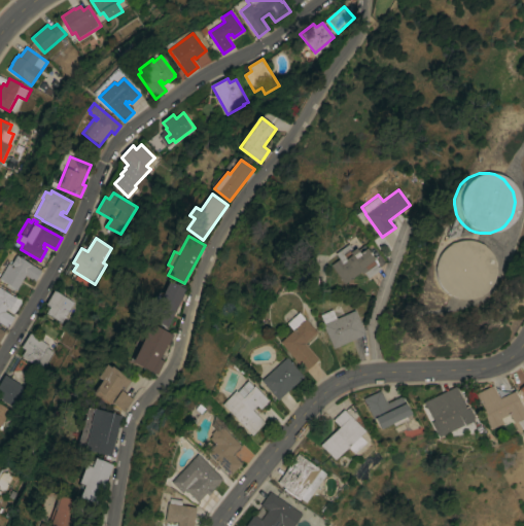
[(485,289),(481,293),(477,296),(472,299),(467,300),(461,301),(456,301),(451,299),(447,296),(442,293),(439,290),(435,286),(433,281),(431,276),(431,271),(431,266),(432,260),(434,255),(438,251),(442,247),(446,244),(450,242),(455,241),(460,240),(466,240),(470,242),(476,244),(480,247),(484,250),(487,254),(489,259),(491,265),(491,270),(491,275),(490,280),(488,285),(485,289)]
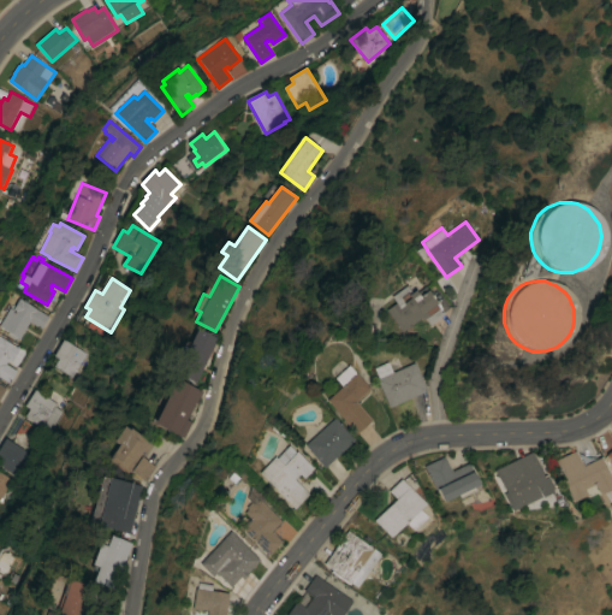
[(387,309),(397,303),(392,296),(408,285),(413,293),(415,290),(420,296),(428,290),(438,303),(438,305),(439,306),(440,306),(447,314),(432,325),(427,319),(425,320),(423,319),(404,332),(387,309)]
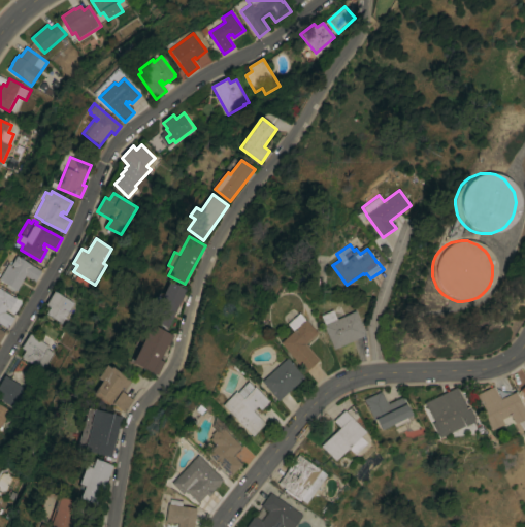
[(0,277),(8,264),(11,265),(17,256),(43,271),(36,283),(26,276),(18,291),(0,280),(0,277)]
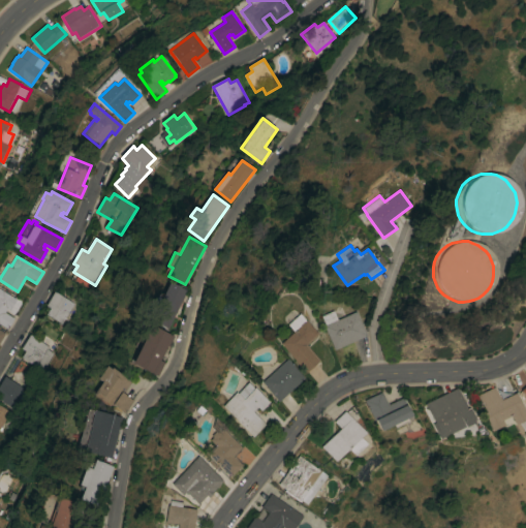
[(169,329),(152,320),(156,311),(152,308),(157,297),(159,298),(161,293),(164,294),(171,282),(188,290),(169,329)]
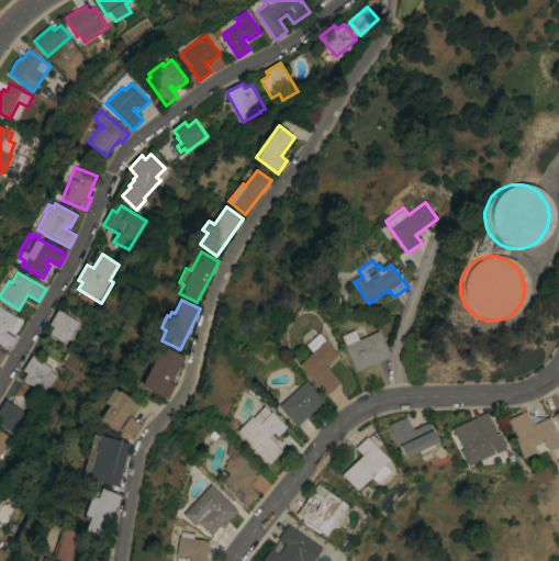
[(0,344),(0,307),(19,318),(12,329),(9,328),(7,333),(17,338),(9,349),(0,344)]
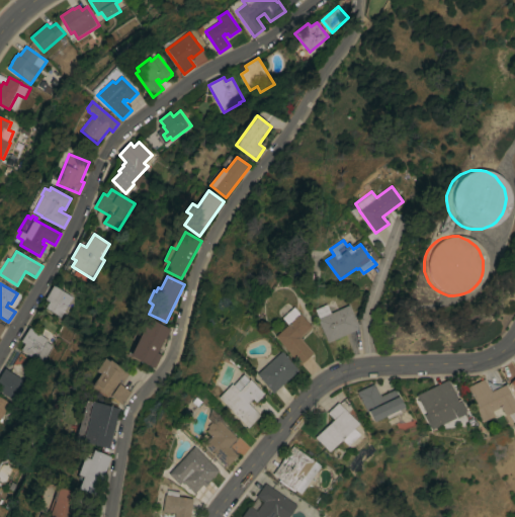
[(75,297),(63,318),(48,308),(51,302),(47,299),(55,285),(75,297)]
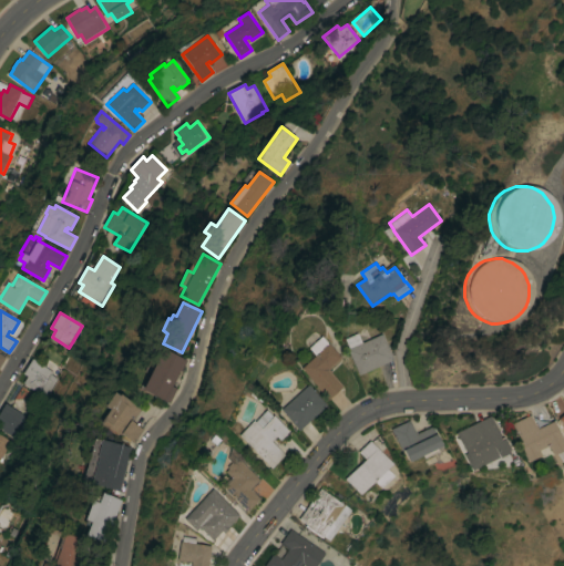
[(361,376),(349,350),(351,349),(347,339),(359,333),(363,343),(385,333),(396,360),(361,376)]
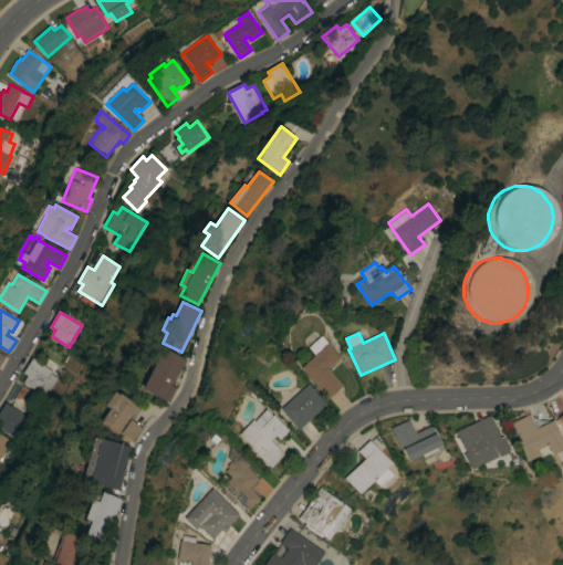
[(344,386),(329,399),(301,368),(315,355),(309,347),(322,335),(329,343),(330,343),(343,358),(330,369),(344,386)]
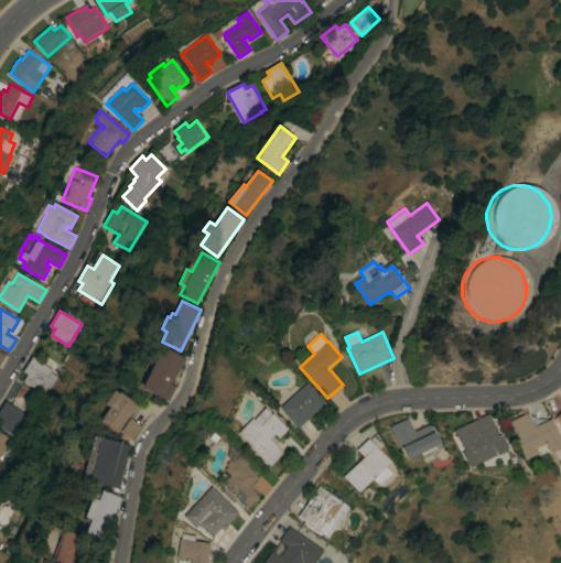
[(41,354),(58,364),(64,356),(46,346),(41,354)]
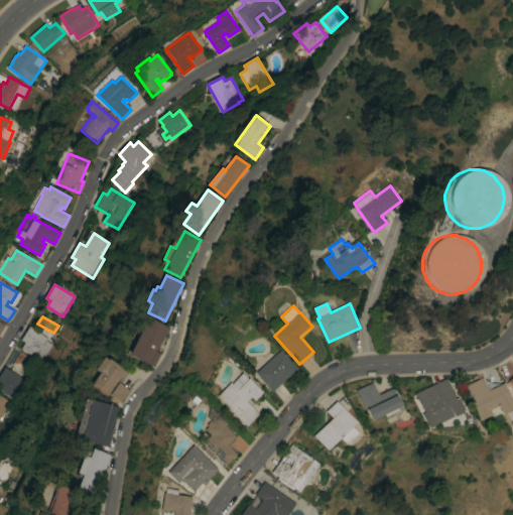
[(148,316),(170,329),(166,338),(164,337),(157,352),(162,354),(155,367),(130,355),(148,316)]
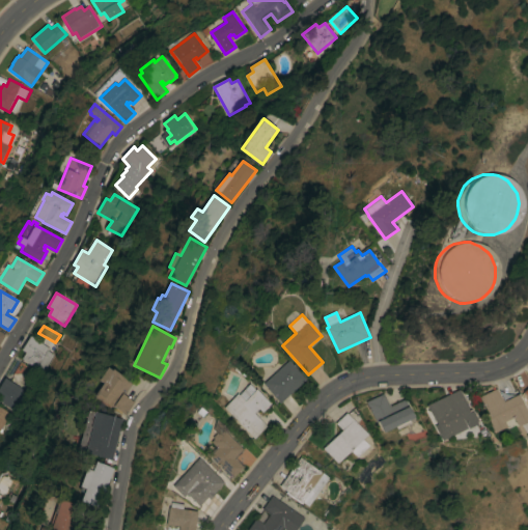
[(32,336),(52,349),(51,351),(56,355),(46,372),(23,359),(27,353),(23,351),(32,336)]
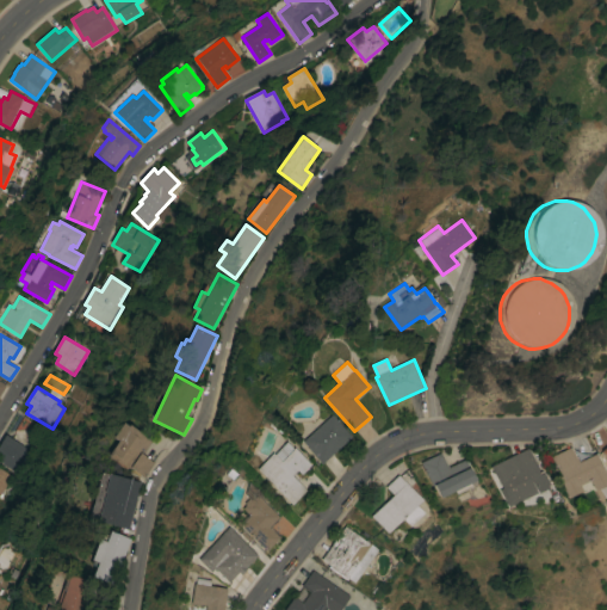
[(302,442),(333,414),(353,437),(322,464),(302,442)]
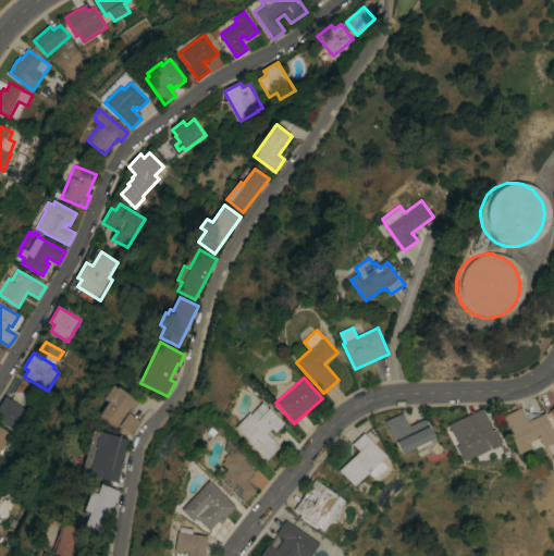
[(112,385),(114,386),(119,380),(130,387),(126,393),(140,402),(132,415),(142,422),(133,435),(122,429),(120,432),(98,417),(108,402),(103,398),(112,385)]
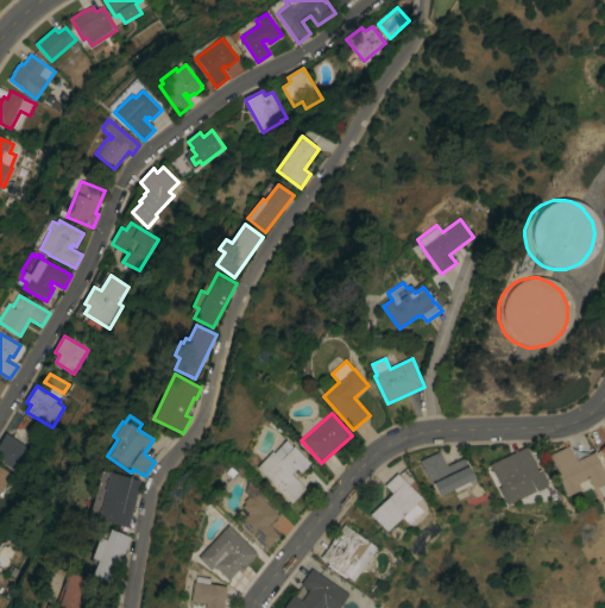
[(32,447),(18,471),(0,461),(0,456),(2,452),(0,450),(0,444),(7,432),(32,447)]
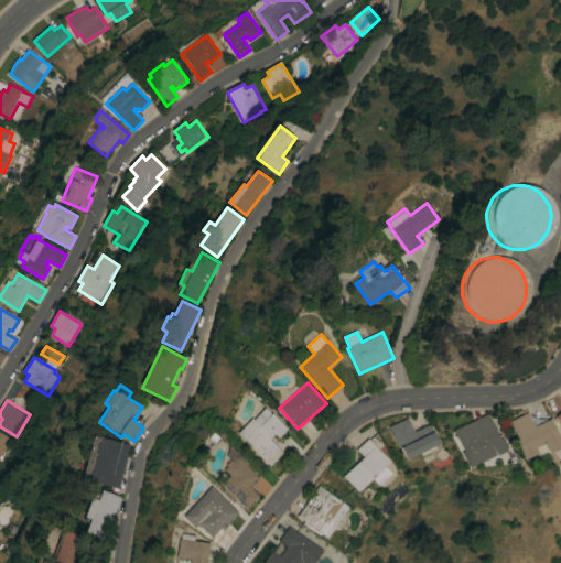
[(250,446),(249,447),(241,440),(243,439),(237,433),(251,418),(252,420),(265,408),(271,414),(272,413),(289,429),(279,439),(274,434),(270,439),(284,453),(271,466),(250,446)]
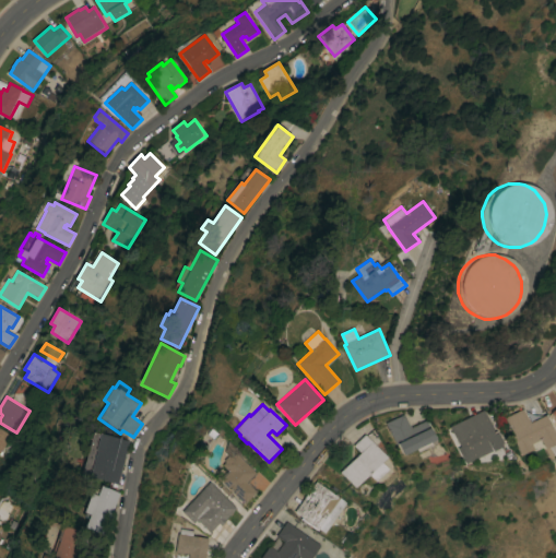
[(506,418),(523,410),(531,423),(546,415),(555,434),(555,443),(544,449),(540,440),(531,444),(533,449),(520,455),(511,437),(515,436),(506,418)]
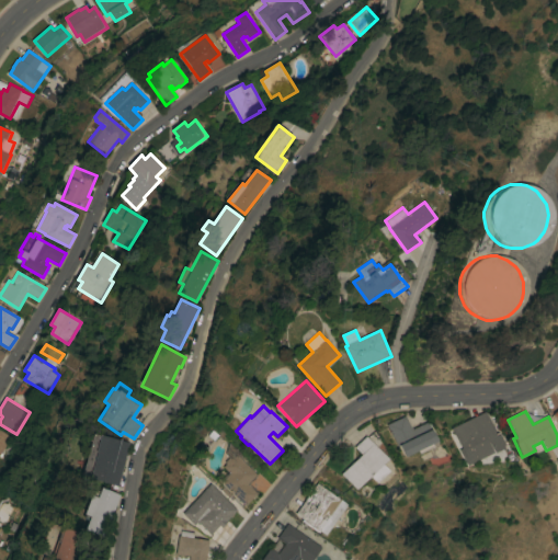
[(467,466),(459,450),(462,449),(453,429),(486,412),(494,427),(492,429),(496,434),(498,433),(504,445),(502,446),(503,448),(493,453),(467,466)]
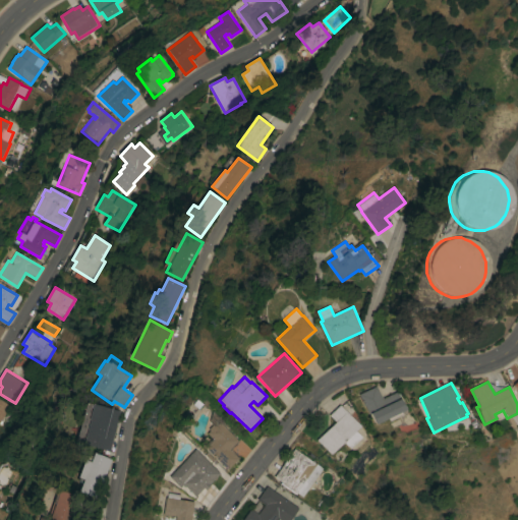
[(401,412),(403,415),(390,421),(388,418),(376,424),(371,414),(370,414),(360,395),(378,387),(384,399),(398,392),(406,409),(401,412)]
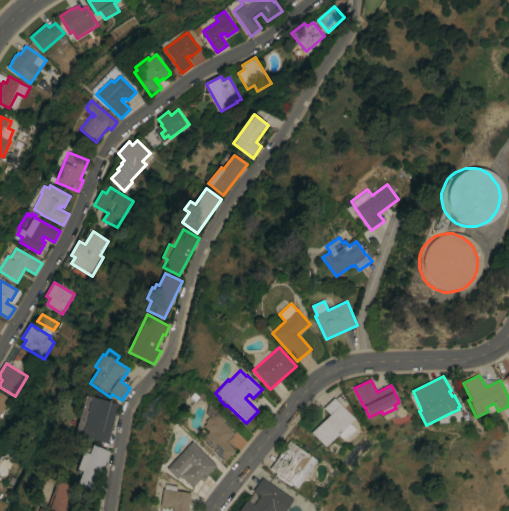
[(0,391),(12,398),(2,415),(9,419),(5,426),(0,422),(0,420),(1,419),(0,418),(0,391)]
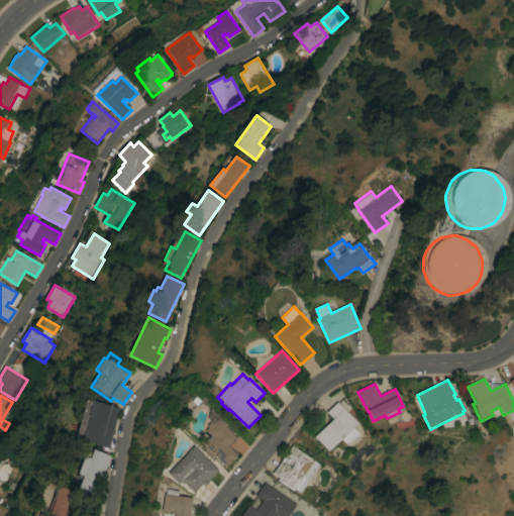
[(83,441),(93,401),(120,408),(110,448),(83,441)]
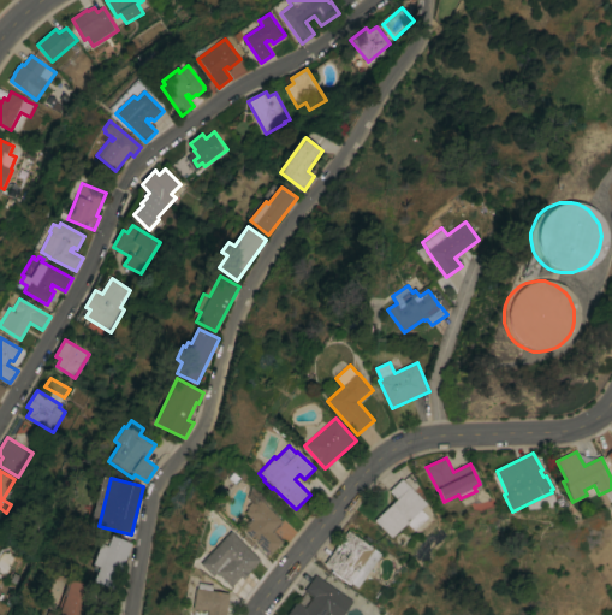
[(427,504),(421,509),(427,516),(414,531),(406,524),(391,538),(374,521),(397,500),(390,491),(403,479),(427,504)]
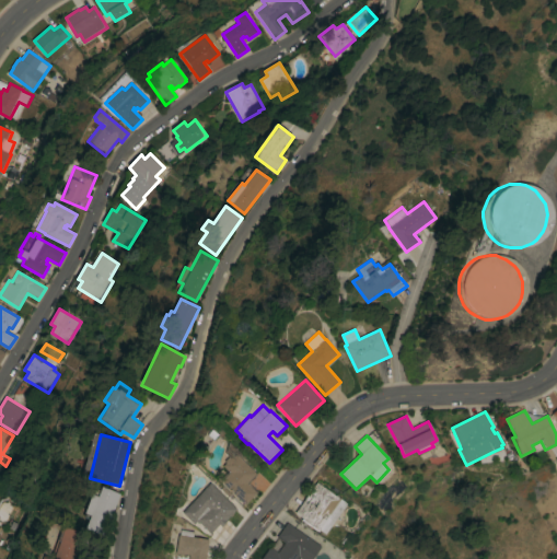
[(220,480),(229,472),(223,466),(225,463),(224,462),(229,457),(225,454),(233,445),(241,453),(239,455),(258,475),(251,484),(259,492),(246,505),(220,480)]
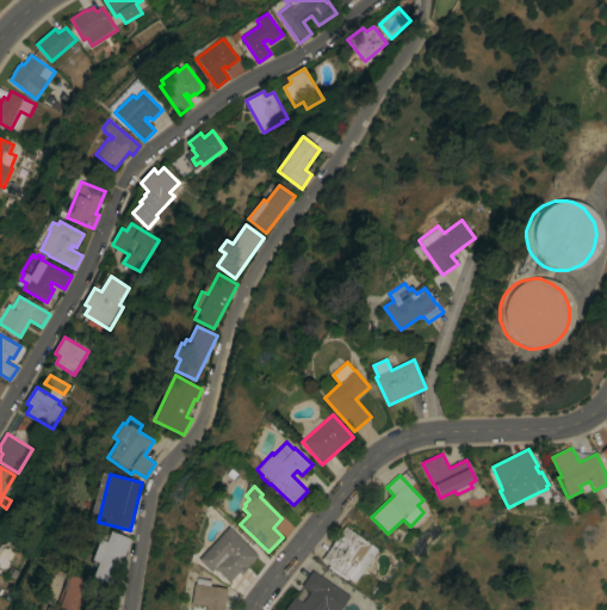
[(229,527),(260,556),(242,574),(240,572),(230,583),(215,568),(211,572),(198,560),(229,527)]
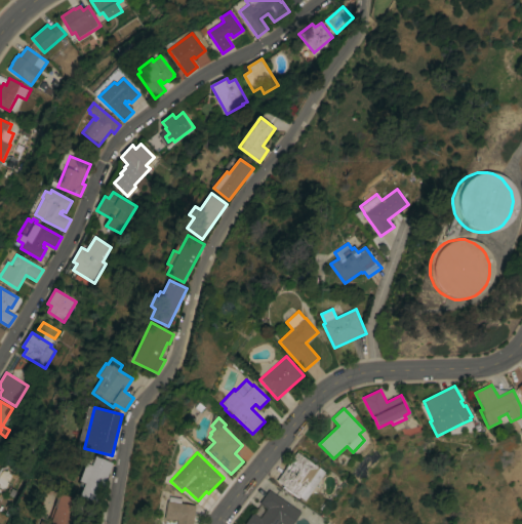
[(298,452),(325,472),(304,502),(283,487),(284,486),(277,481),(298,452)]
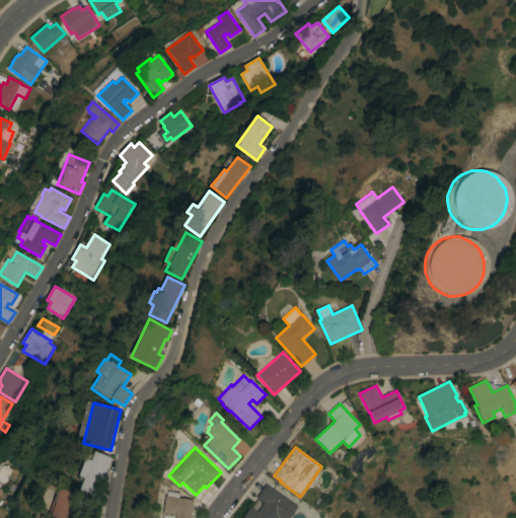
[(97,497),(79,490),(84,478),(78,475),(85,458),(90,460),(94,451),(113,457),(97,497)]
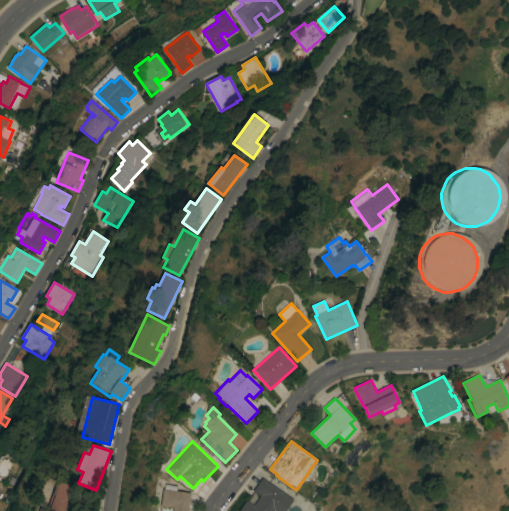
[(294,499),(285,510),(241,510),(247,500),(255,505),(261,496),(254,491),(263,478),(294,499)]
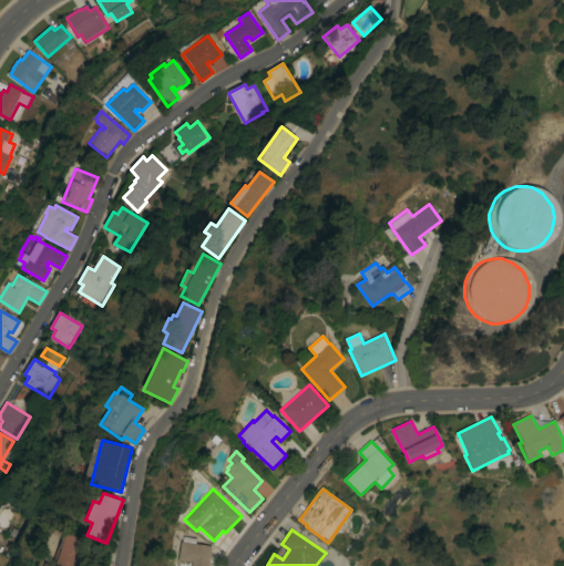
[(88,541),(79,565),(55,565),(68,534),(88,541)]
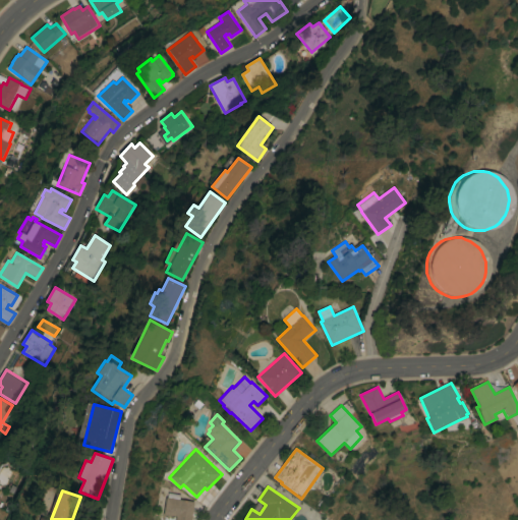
[(175,519),(176,516),(163,514),(166,498),(167,498),(168,493),(180,495),(179,500),(194,502),(191,519),(175,519)]
